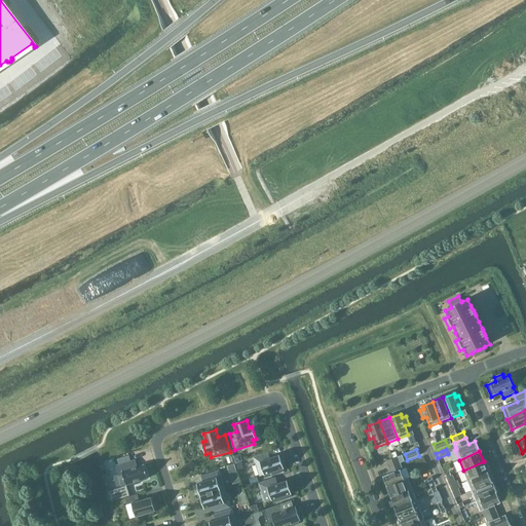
[(254,457),(260,476),(265,475),(266,478),(285,472),(284,468),(279,455),(270,458),(268,452),(254,457)]
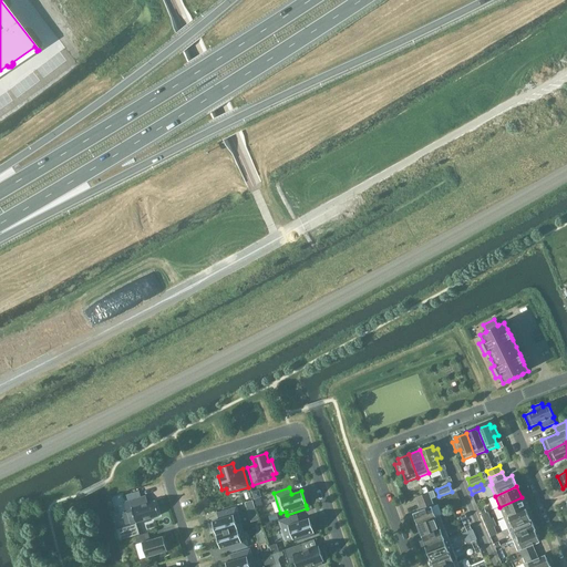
[(424,494),(416,497),(419,504),(432,498),(429,493),(424,494)]
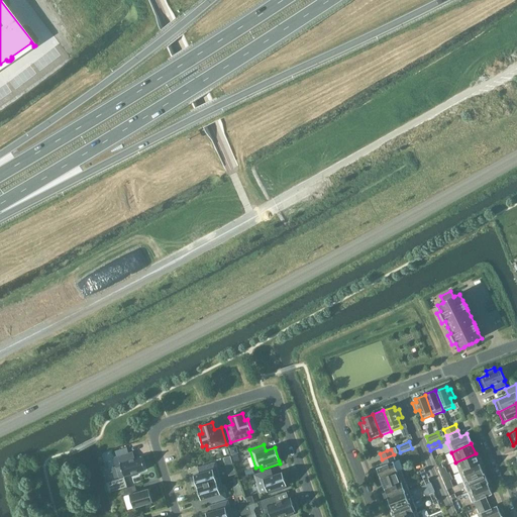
[(117,457),(113,458),(116,468),(119,479),(124,477),(132,475),(132,477),(138,475),(138,473),(145,471),(141,456),(134,458),(131,460),(129,453),(117,457)]
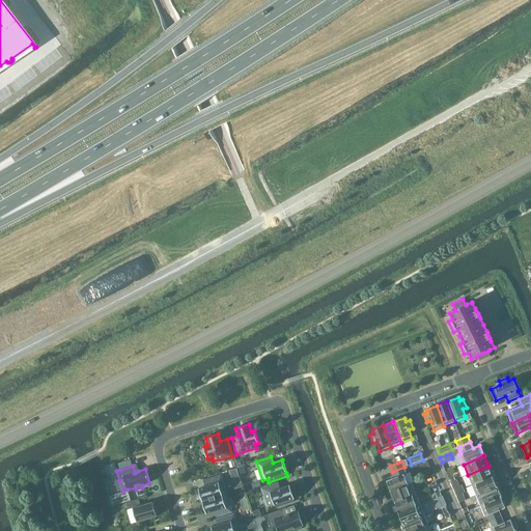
[(472,485),(493,476),(488,466),(468,475),(472,485)]
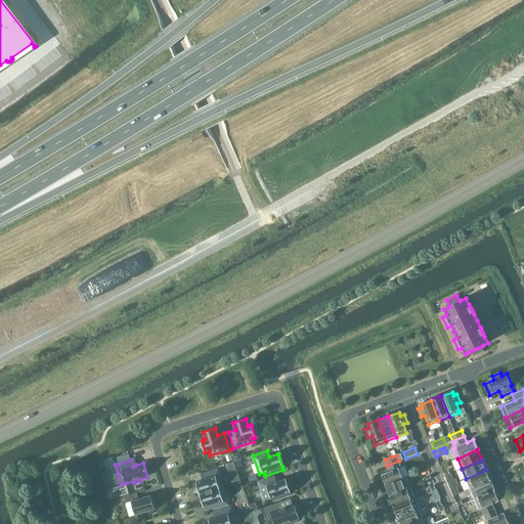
[(401,468),(399,462),(399,461),(387,466),(389,472),(382,475),(386,485),(403,478),(399,469),(401,468)]
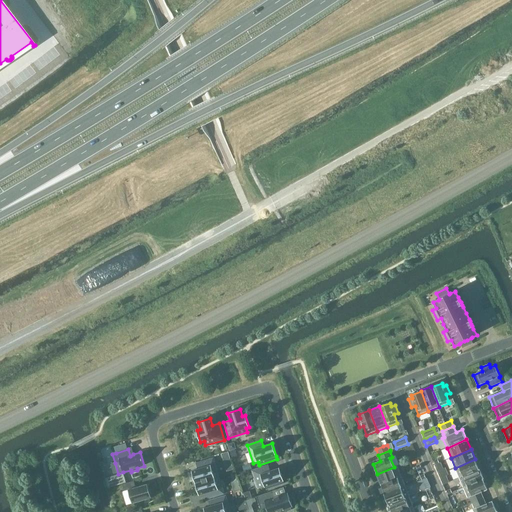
[(192,471),(196,483),(219,476),(214,458),(196,463),(198,469),(192,471)]
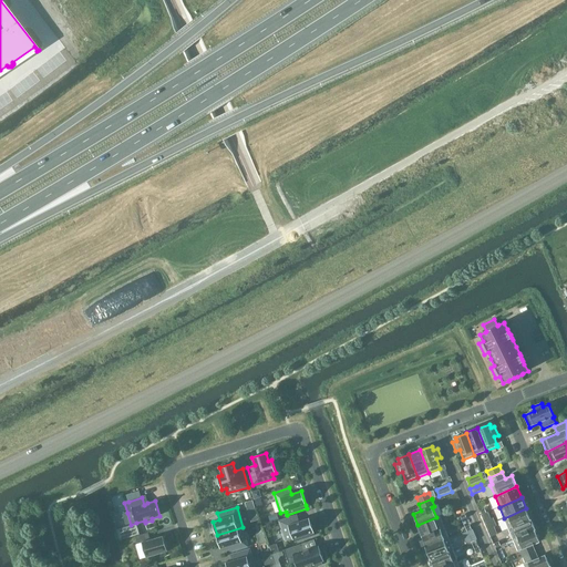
[(526,508),(504,518),(508,529),(531,519),(526,508)]
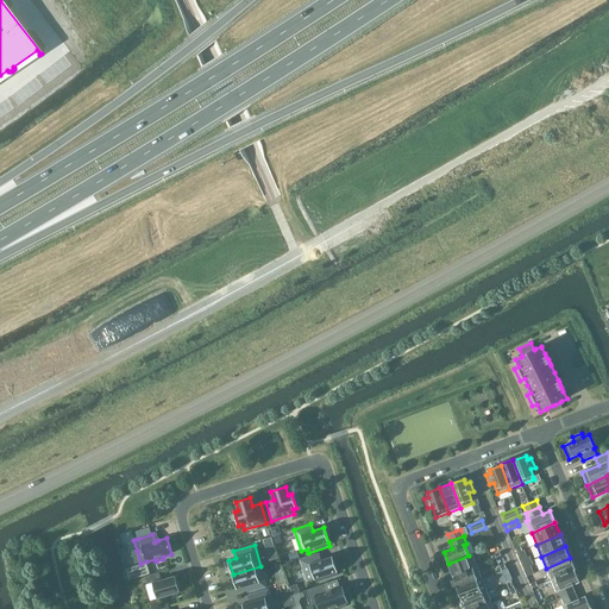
[(300,560),(307,582),(315,579),(316,583),(338,575),(337,571),(338,571),(332,557),(322,560),(319,553),(300,560)]
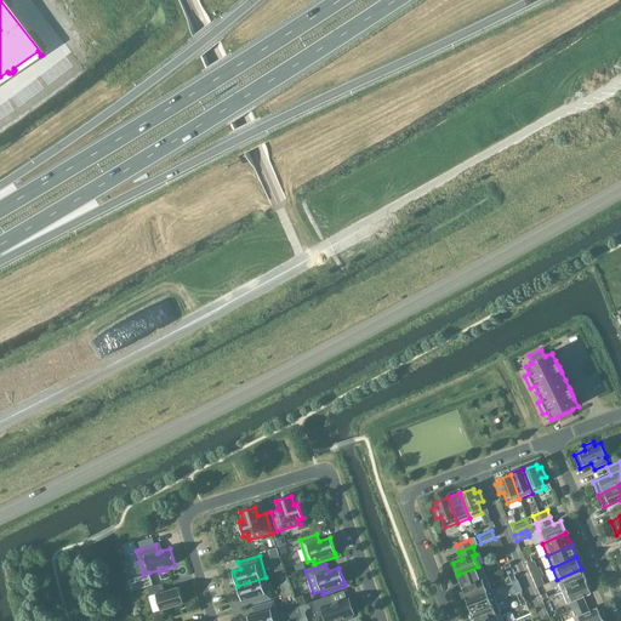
[(478,567),(457,575),(462,587),(486,577),(482,565),(478,567)]
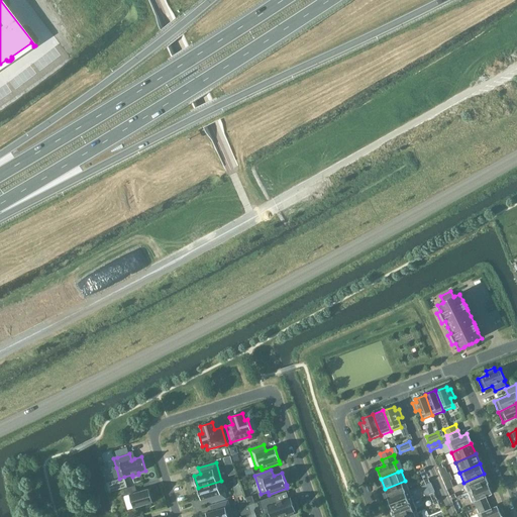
[(484,474),(463,483),(468,493),(488,484),(489,484),(485,474),(484,474)]
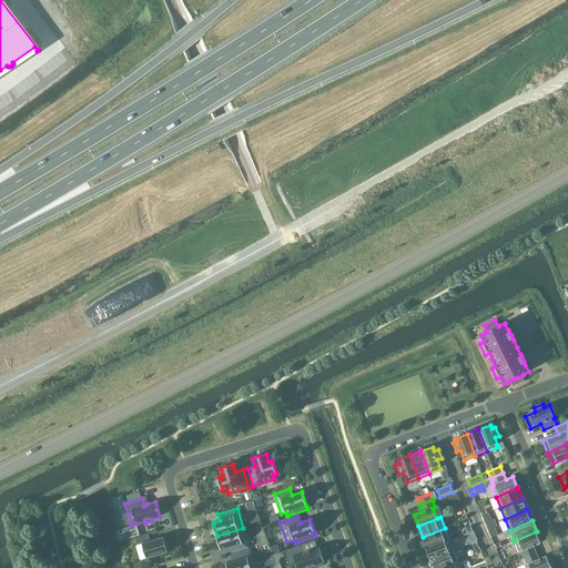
[(217,536),(221,549),(227,547),(230,554),(249,548),(243,528),(217,536)]
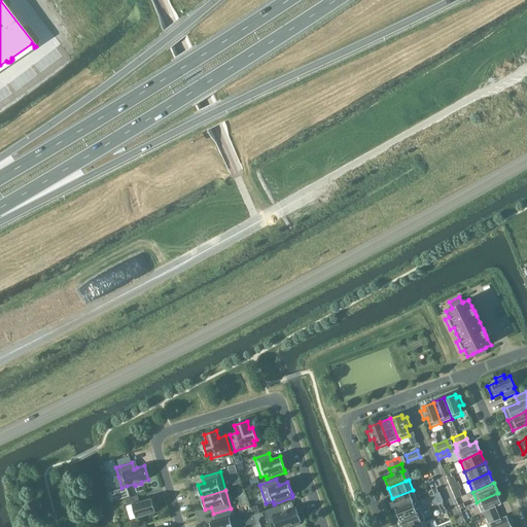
[(392,498),(395,508),(396,508),(417,500),(413,490),(392,498)]
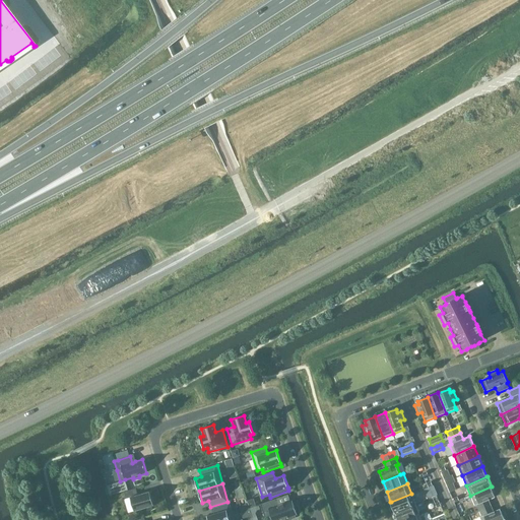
[(496,497),(492,486),(491,486),(470,496),(475,506),(477,505),(479,511),(492,506),(489,500),(496,497)]
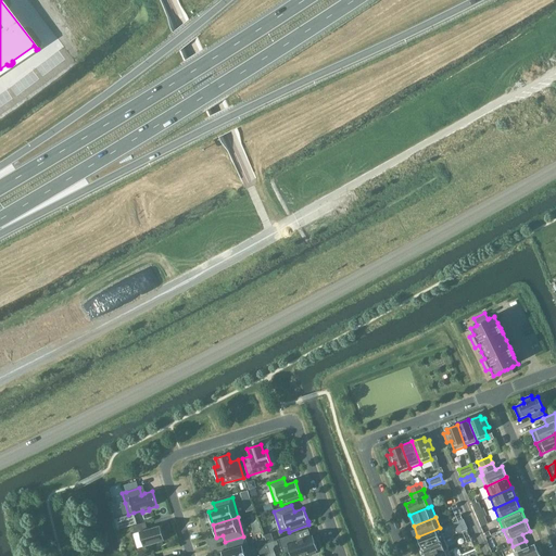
[(146,522),(134,526),(136,533),(140,532),(143,546),(165,541),(161,526),(148,530),(146,522)]
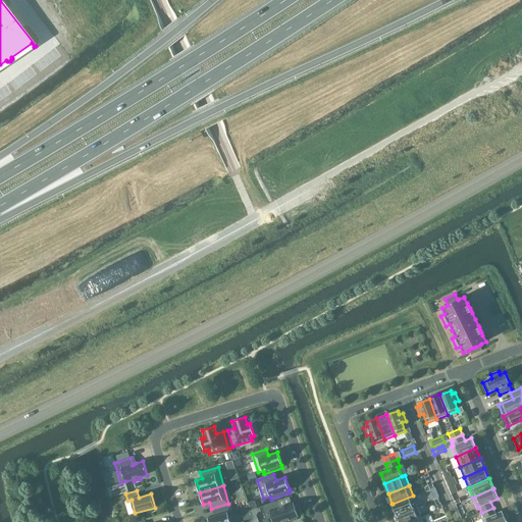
[(413,496),(393,504),(392,504),(396,515),(397,514),(396,514),(417,506),(413,496)]
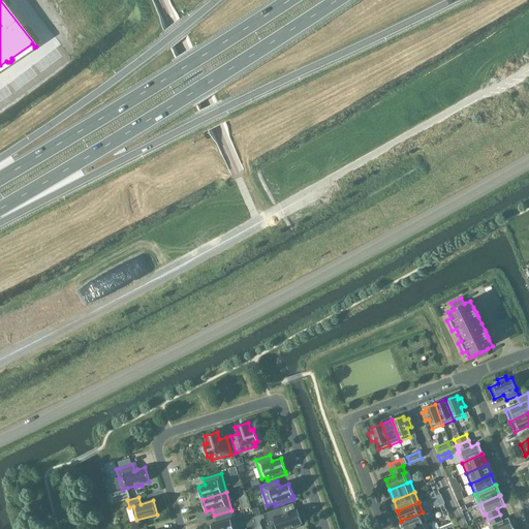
[(258,507),(251,510),(254,517),(260,515),(258,507)]
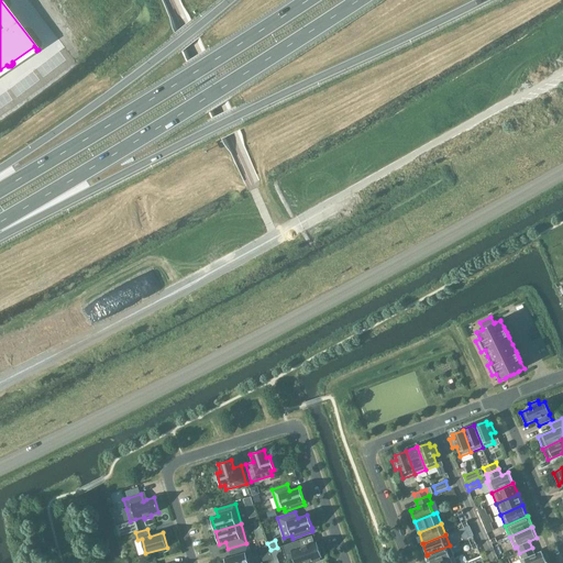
[(300,540),(282,547),(287,562),(294,560),(295,562),(304,562),(312,561),(312,562),(313,562),(321,561),(320,558),(322,558),(317,542),(304,547),(300,540)]
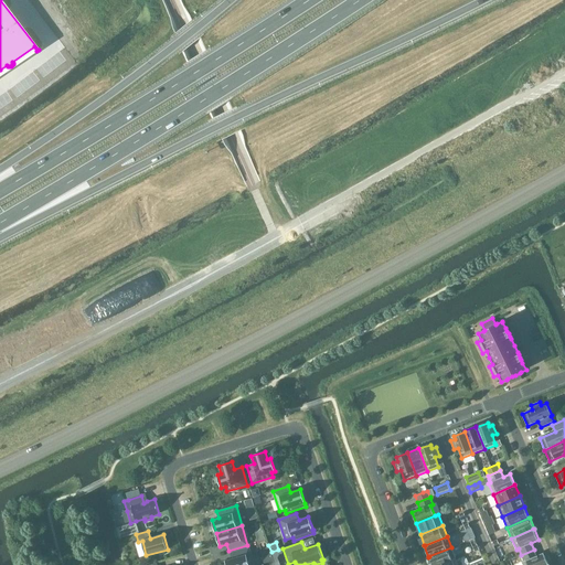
[(254,564),(249,547),(230,553),(232,560),(225,562),(226,564),(254,564)]
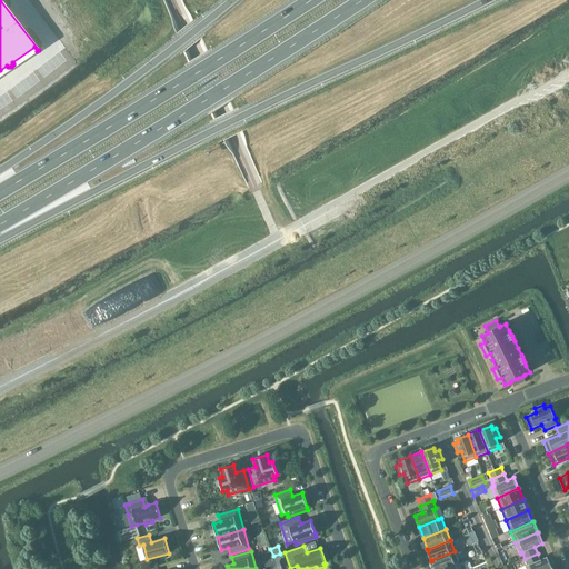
[(435,568),(442,568),(459,562),(455,551),(431,560),(432,560),(435,568)]
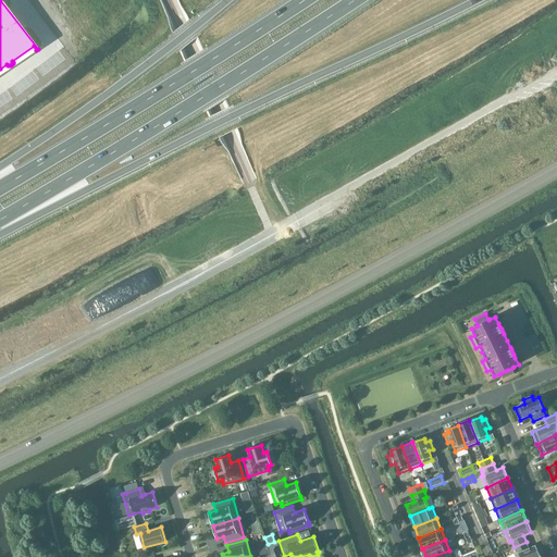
[(527,542),(514,547),(517,553),(515,554),(515,556),(537,556),(541,556),(536,545),(529,547),(527,542)]
